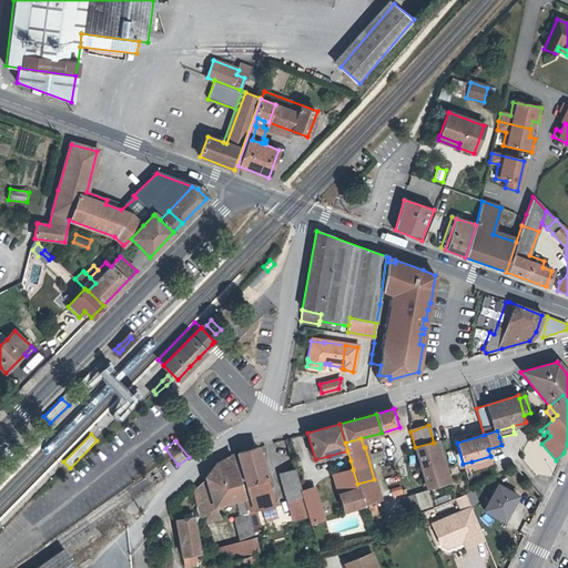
[(445,483),(433,443),(415,447),(427,488),(445,483)]
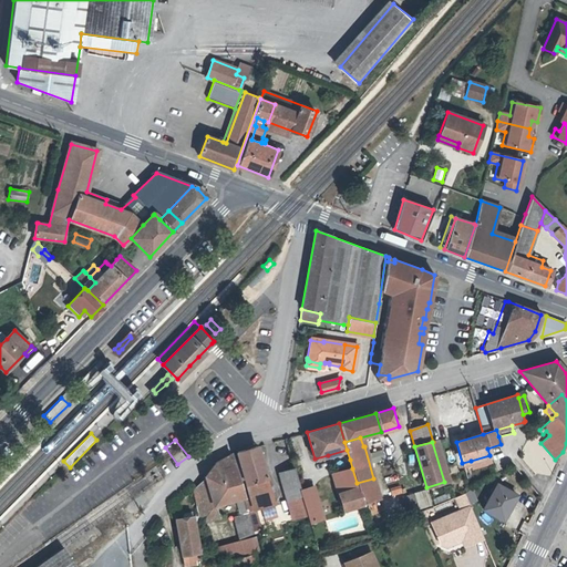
[(246,484),(266,477),(257,446),(237,452),(239,459),(240,465),(238,466),(241,477),(244,476),(245,480),(246,484)]
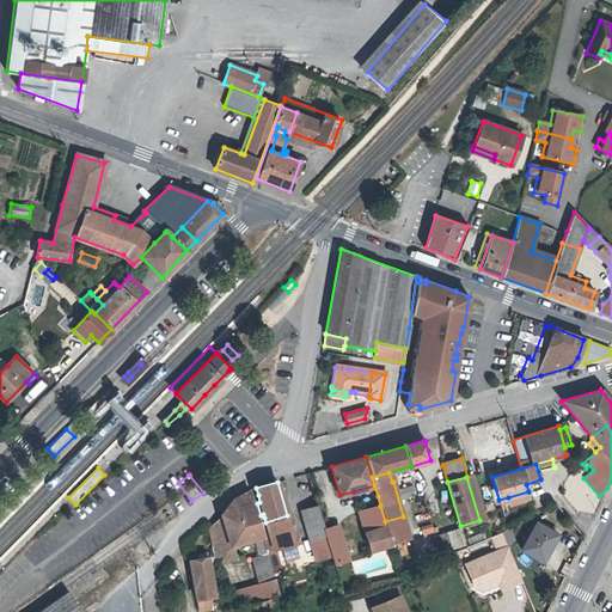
[(231,501),(221,514),(254,505),(250,490),(231,501)]
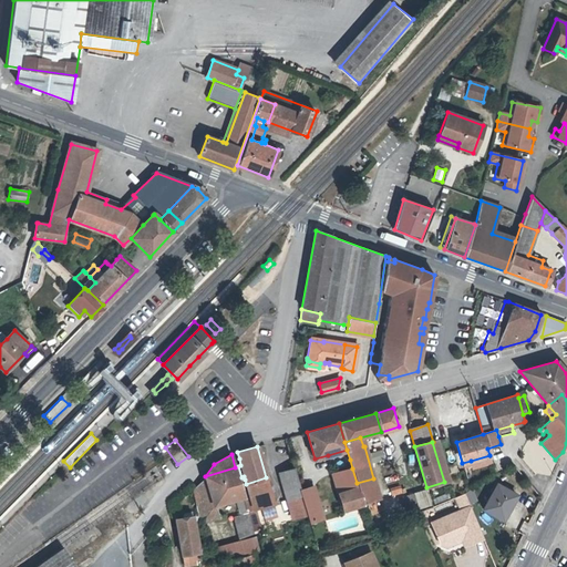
[(492,462),(490,455),(471,461),(473,467),(492,462)]
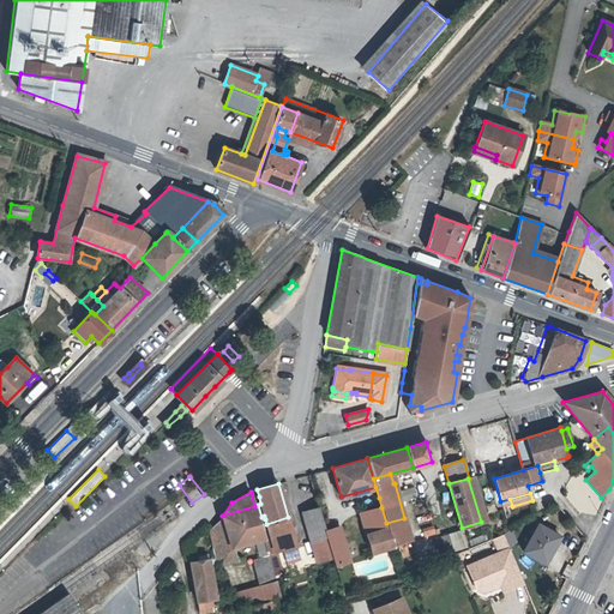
[(260,504),(259,497),(253,499),(259,521),(265,519),(264,516),(262,517),(258,505),(260,504)]
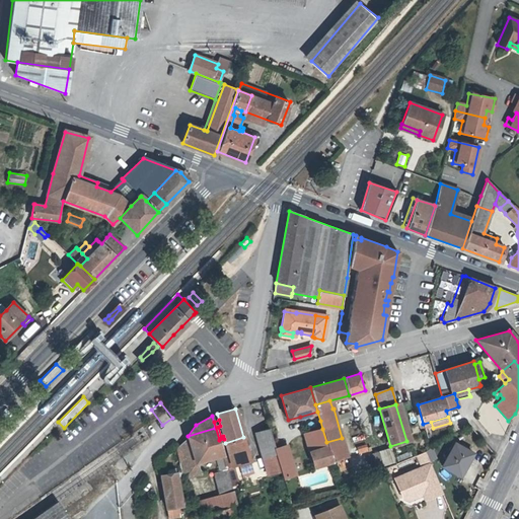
[(215,428),(188,436),(188,437),(195,463),(197,462),(215,457),(220,471),(214,473),(219,495),(232,491),(220,444),(215,428)]
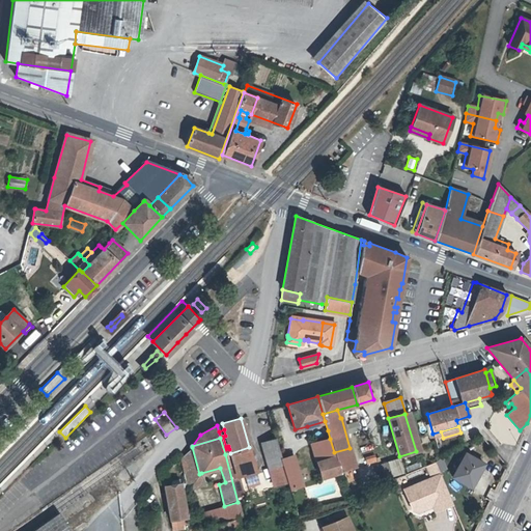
[(330,439),(312,444),(323,477),(340,472),(334,452),(330,439)]
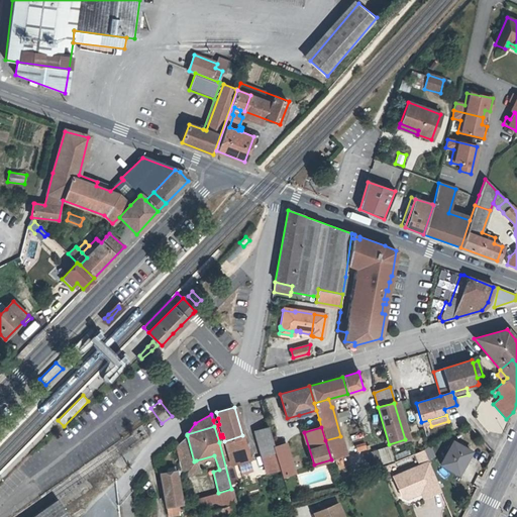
[(262,455),(275,451),(274,449),(268,428),(254,431),(262,455)]
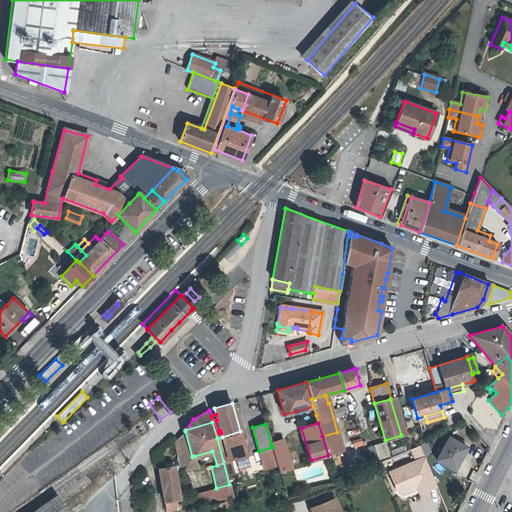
[(197,467),(194,456),(192,457),(185,431),(174,442),(181,471),(197,467)]
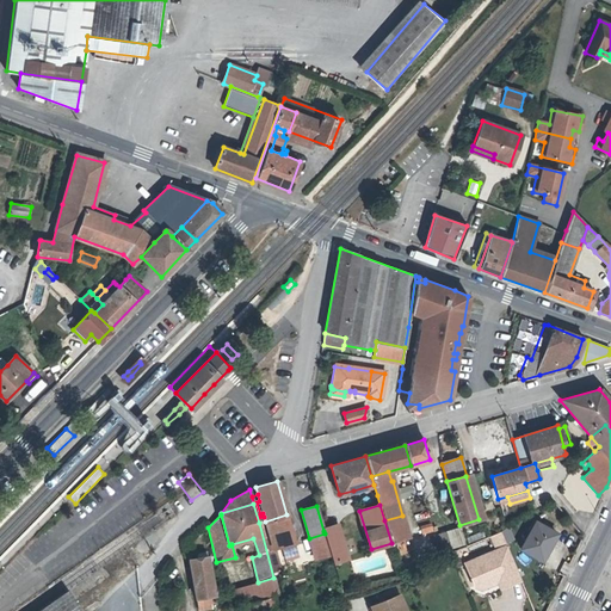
[(295,543),(287,514),(265,522),(273,549),(295,543)]
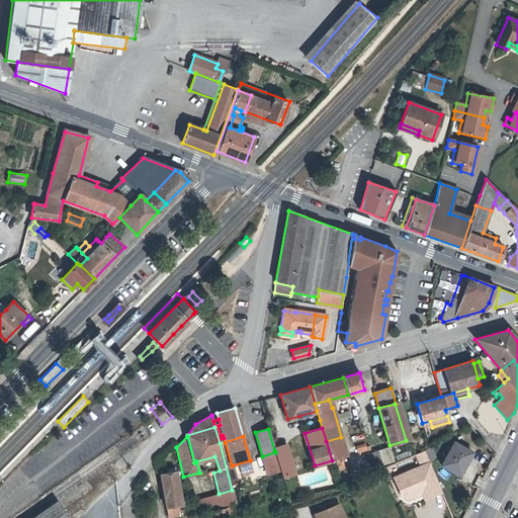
[(346,456),(341,437),(326,441),(332,460),(346,456)]
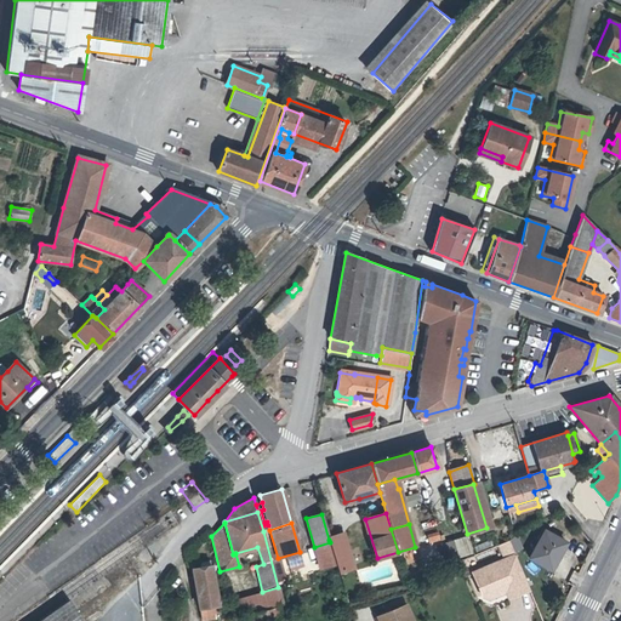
[(557,559),(565,542),(543,530),(529,557),(550,568),(554,558),(557,559)]
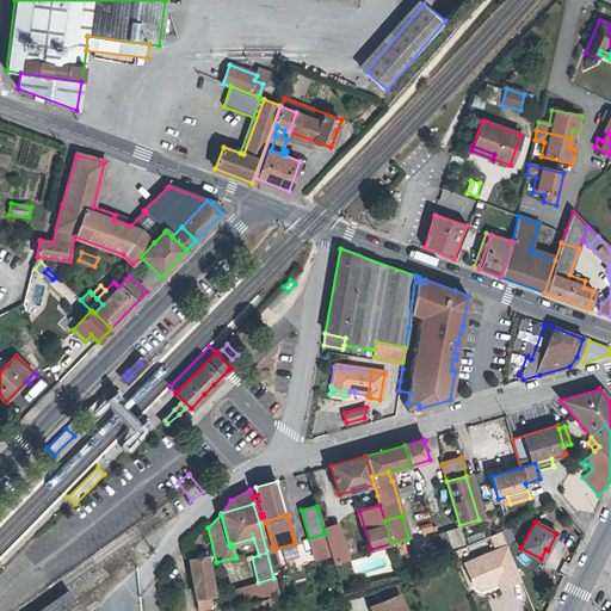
[(460,526),(446,531),(451,547),(466,543),(460,526)]
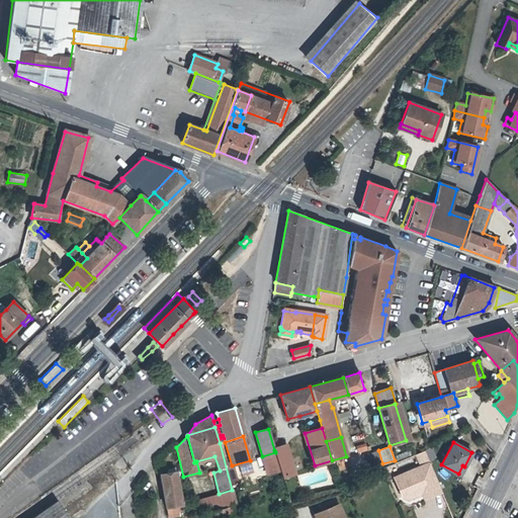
[(279,468),(282,477),(293,473),(285,447),(274,450),(275,452),(279,468)]
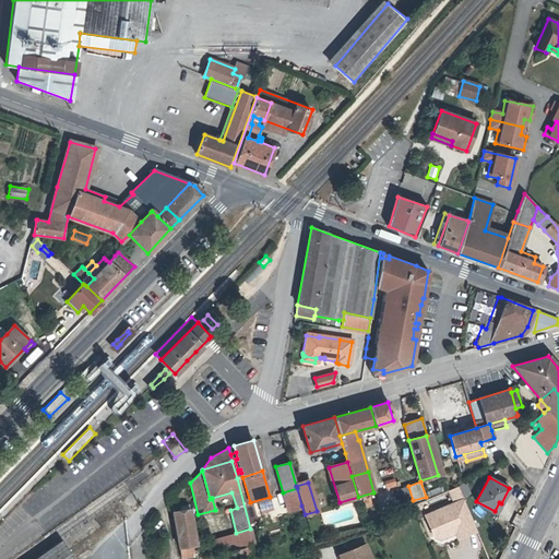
[(405,502),(413,500),(408,486),(402,488),(405,502)]
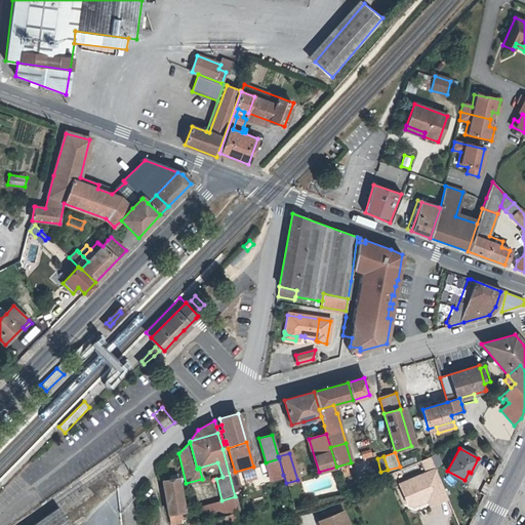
[(436,495),(438,501),(447,498),(435,469),(399,484),(407,503),(412,506),(419,503),(421,497),(426,496),(427,499),(436,495)]
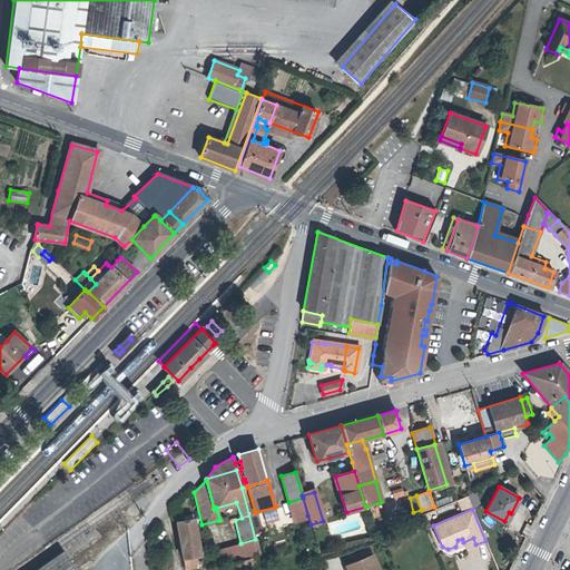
[(184,563),(200,560),(194,520),(176,523),(184,563)]
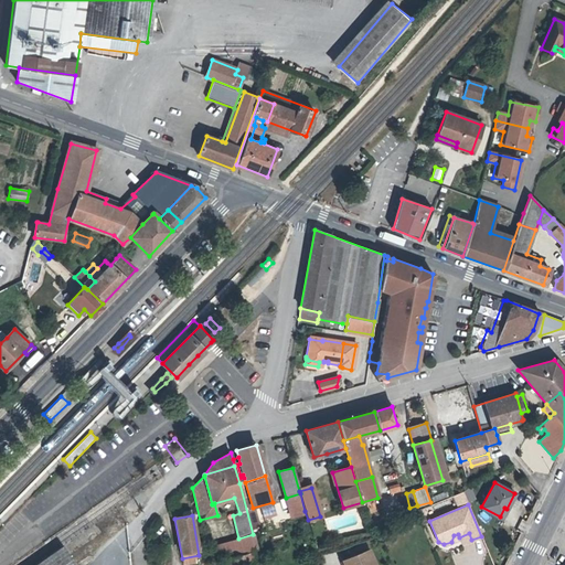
[(462,544),(471,540),(469,533),(459,537),(462,544)]
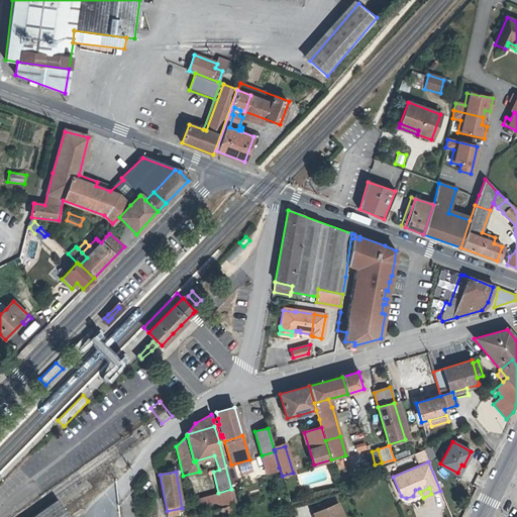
[(231,490),(231,489),(218,493),(198,498),(201,512),(235,503),(231,490)]
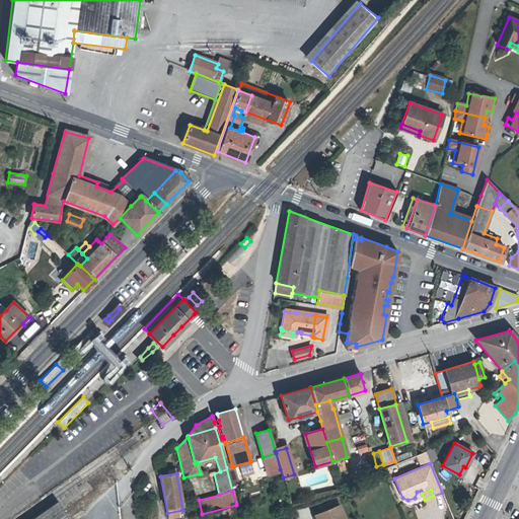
[(202,514),(199,500),(189,503),(192,517),(202,514)]
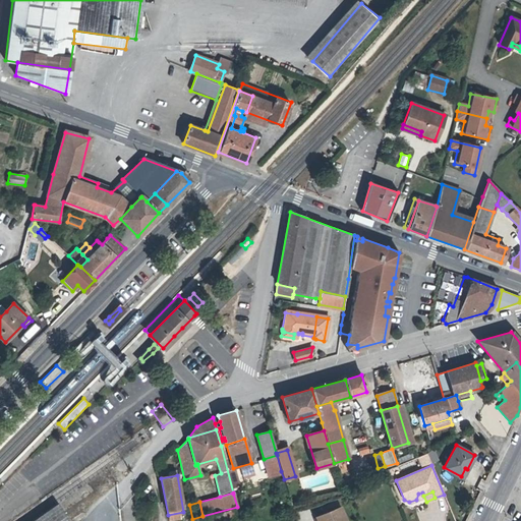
[(70,520),(56,503),(29,520),(70,520)]
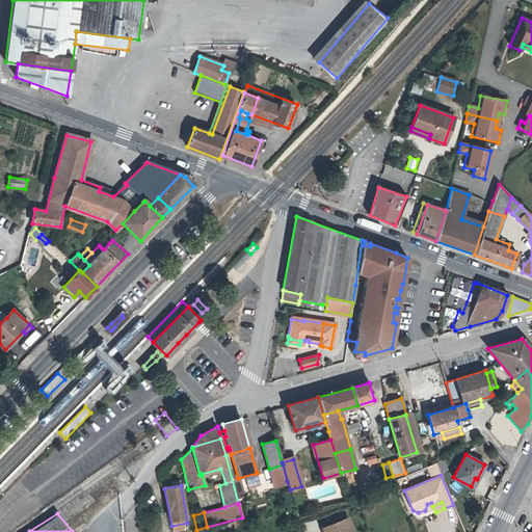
[(227,531),(244,527),(242,519),(214,527),(215,531),(227,531)]
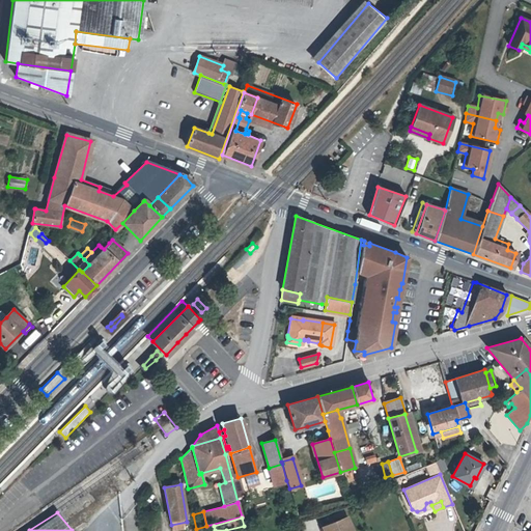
[(353,530),(348,518),(324,528),(325,530),(353,530)]
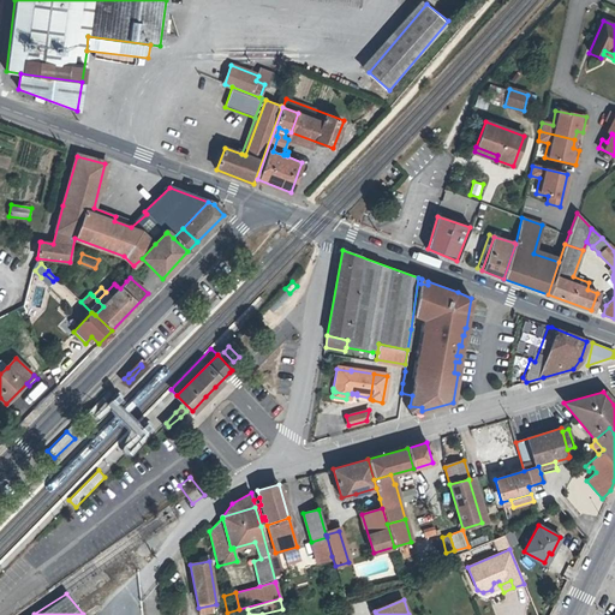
[(83,614),(91,614),(100,609),(96,604),(83,614)]
